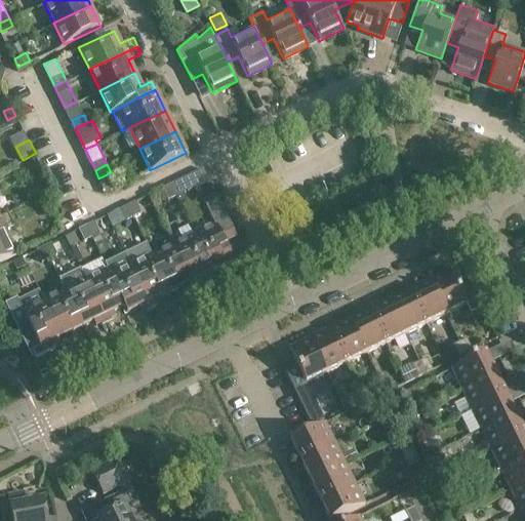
[(203,166),(169,183),(174,195),(209,177),(203,166)]
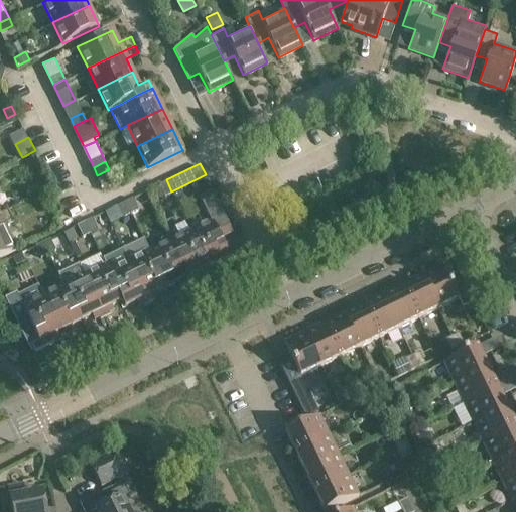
[(166,194),(171,192),(166,179),(160,182),(166,194)]
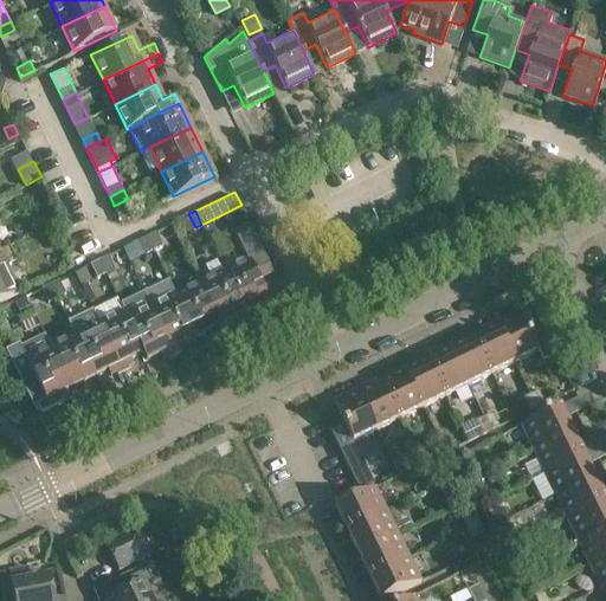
[(247,259),(224,271),(244,311),(268,299),(257,278),(274,270),(250,221),(234,228),(247,259)]
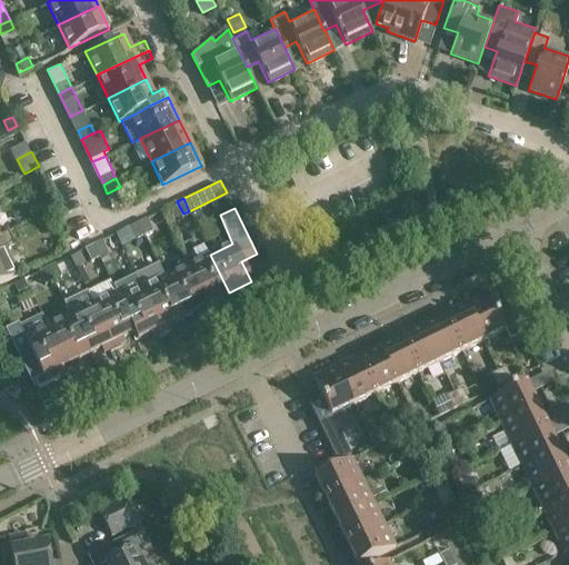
[(143,234),(153,228),(147,216),(138,220),(143,234)]
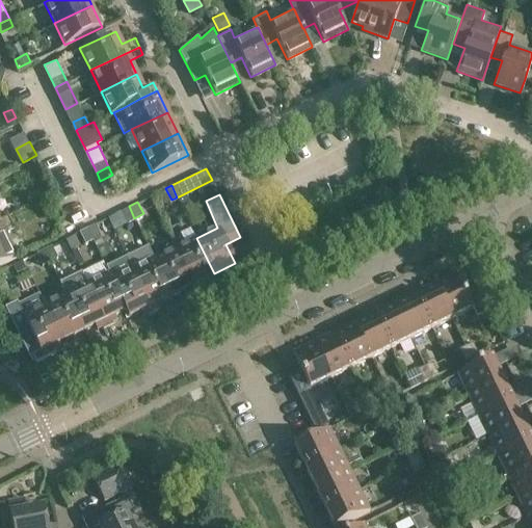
[(129,206),(108,216),(114,228),(134,218),(129,206)]
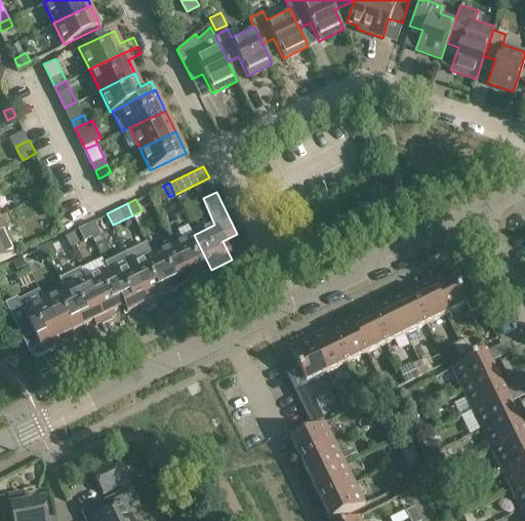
[(4,229),(12,225),(7,212),(0,215),(0,259),(15,252),(4,229)]
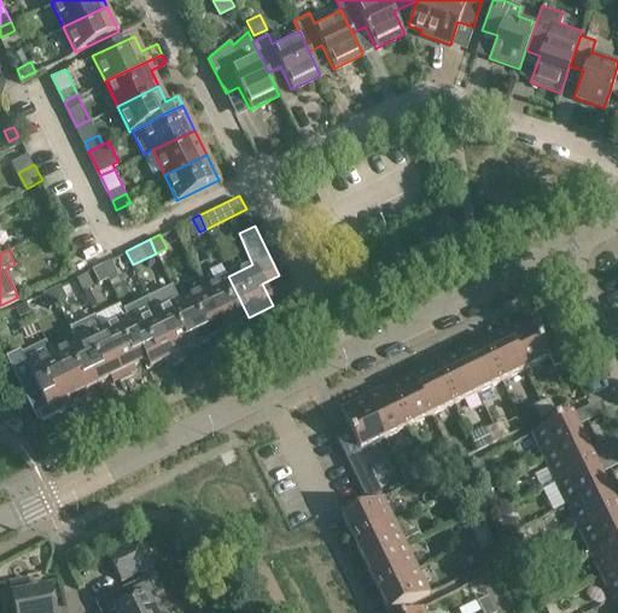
[(111,258),(100,263),(108,278),(117,273),(111,258)]
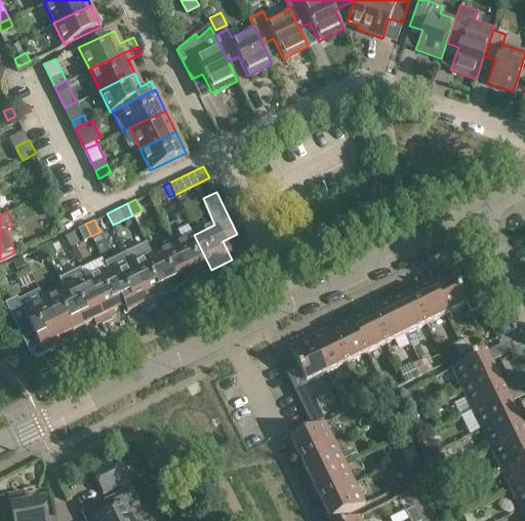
[(84,239),(91,236),(85,224),(79,227),(84,239)]
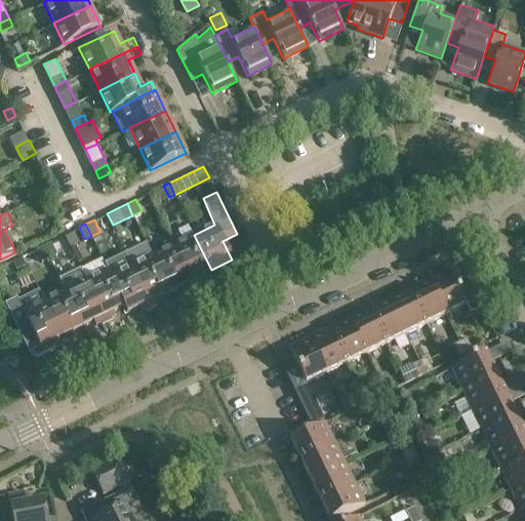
[(75,231),(65,235),(70,245),(79,240),(75,231)]
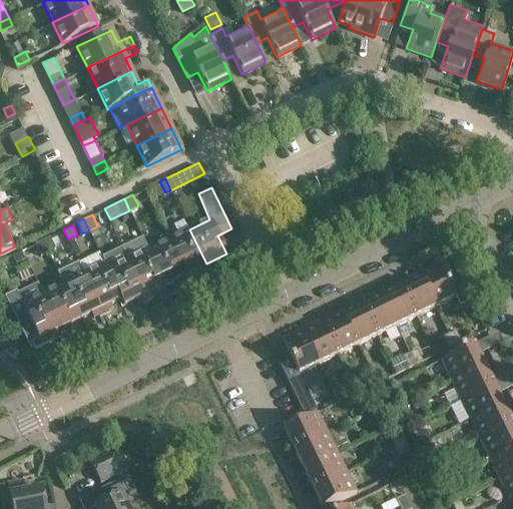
[(171,230),(166,232),(189,281),(193,279),(192,276),(196,274),(194,270),(206,264),(189,229),(177,235),(175,231),(171,230)]
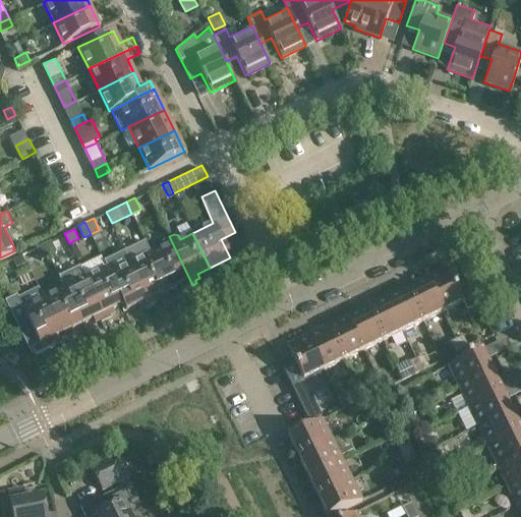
[(178,283),(180,287),(185,285),(186,287),(192,285),(169,236),(162,240),(160,244),(162,248),(152,253),(168,288),(178,283)]
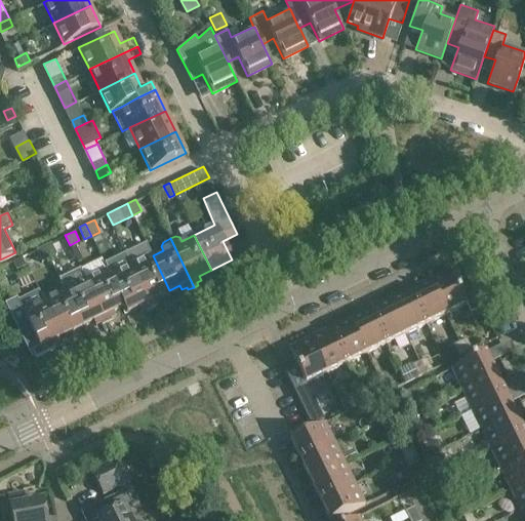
[(51,240),(43,244),(49,256),(57,252),(51,240)]
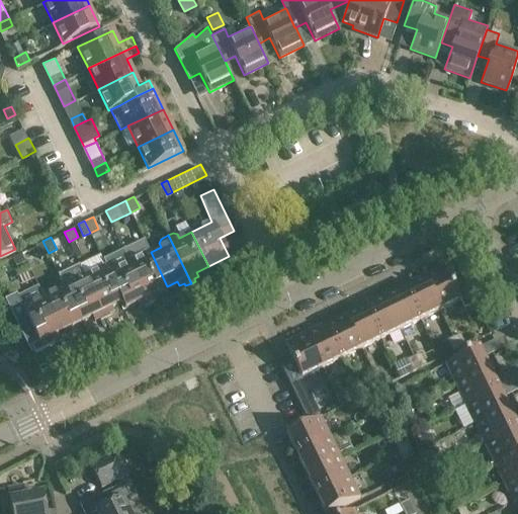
[(143,237),(122,246),(150,304),(154,302),(153,298),(157,296),(155,292),(167,286),(151,252),(143,237)]
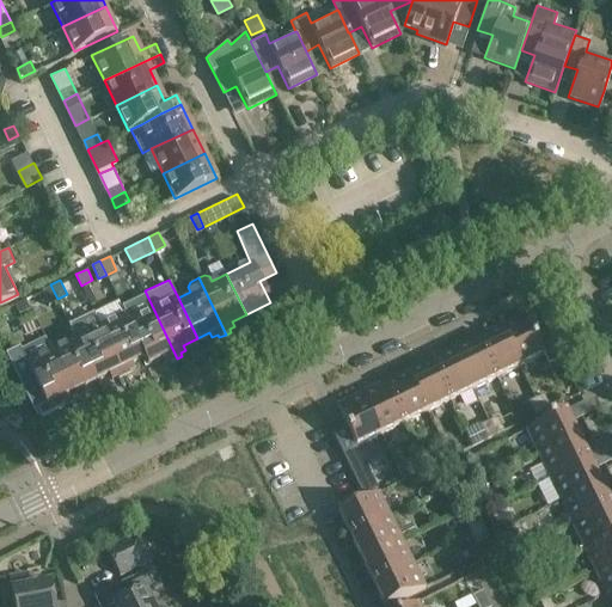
[(49,302),(57,299),(50,284),(43,288),(49,302)]
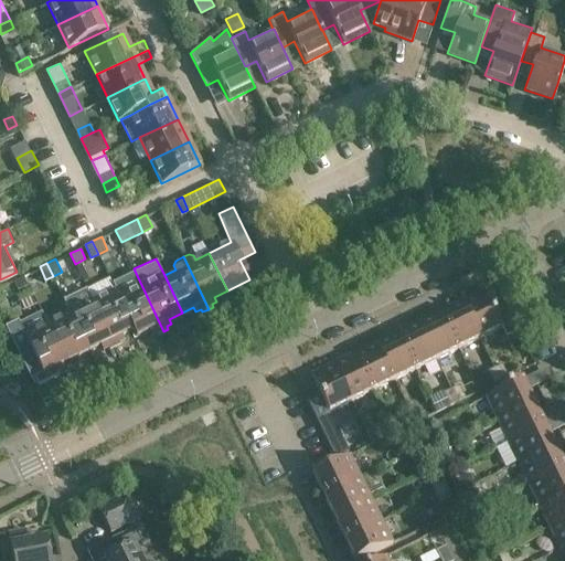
[(134,268),(110,279),(116,289),(134,328),(132,328),(136,335),(148,329),(150,334),(156,331),(157,335),(162,331),(163,331),(134,268)]
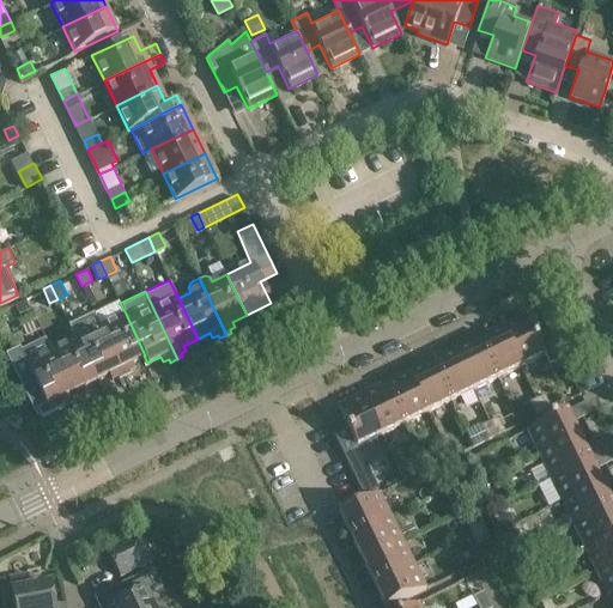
[(19,312),(30,308),(25,299),(14,304),(19,312)]
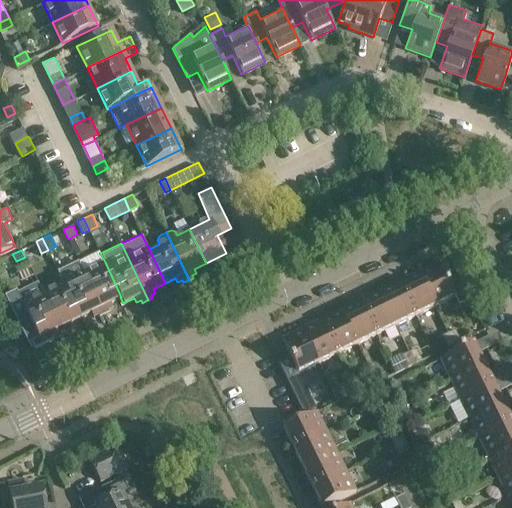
[(57,270),(63,282),(80,316),(90,312),(92,316),(97,313),(98,316),(104,313),(84,272),(78,260),(57,270)]
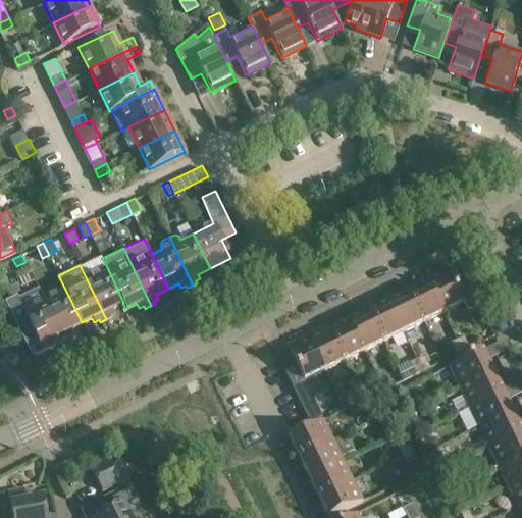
[(107,267),(86,277),(106,319),(110,317),(109,314),(113,312),(111,308),(122,303),(123,303),(107,267)]
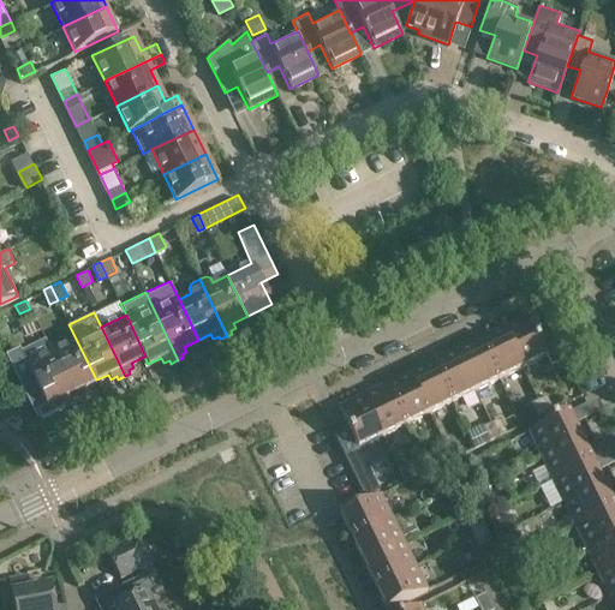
[(526,315),(501,327),(521,368),(545,356),(548,353),(553,364),(567,357),(554,332),(537,339),(526,315)]
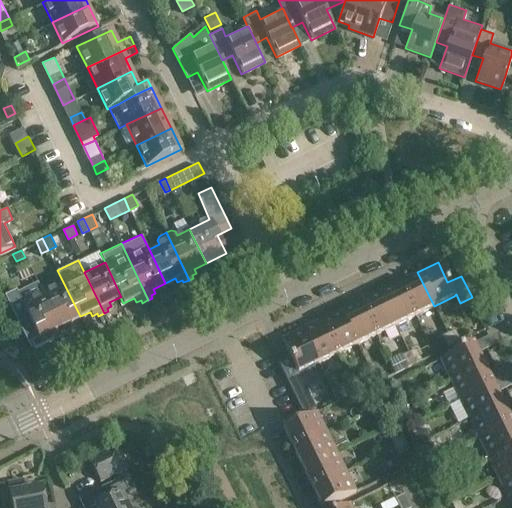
[(417,272),(398,281),(414,315),(434,306),(417,272)]
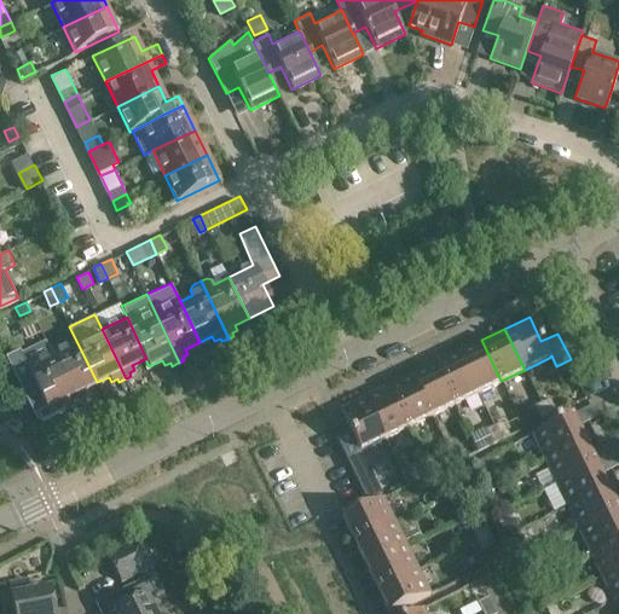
[(501,381),(481,340),(457,352),(478,393),(501,381)]
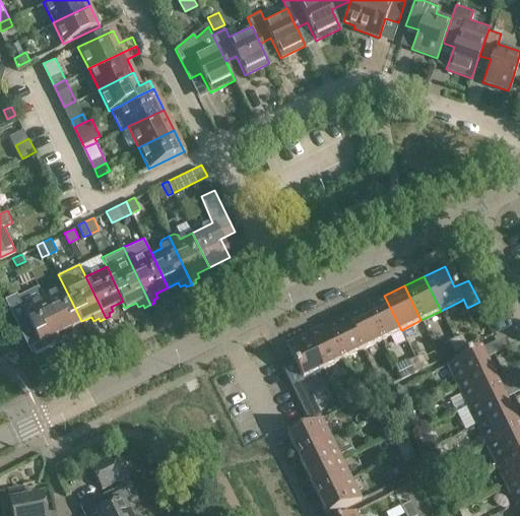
[(16,295),(5,300),(29,348),(31,347),(35,352),(54,343),(53,340),(57,338),(58,341),(65,337),(44,297),(39,286),(17,297),(16,295)]
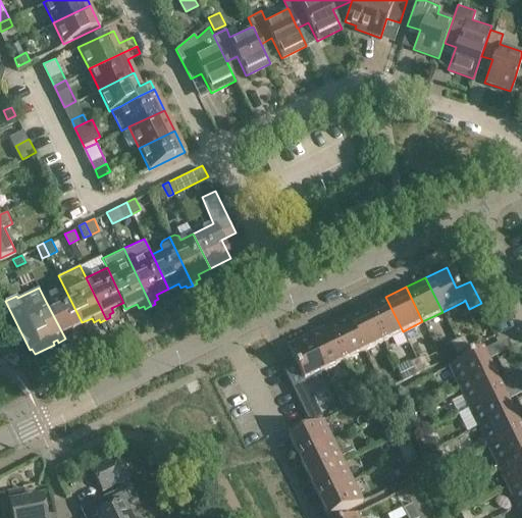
[(64,288),(44,298),(65,339),(68,338),(66,334),(71,332),(69,328),(82,322),(64,288)]
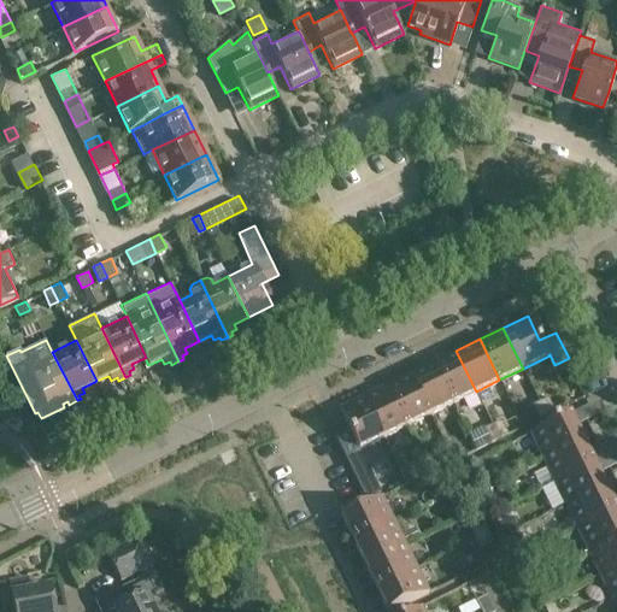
[(476,392),(456,351),(433,362),(452,402),(476,392)]
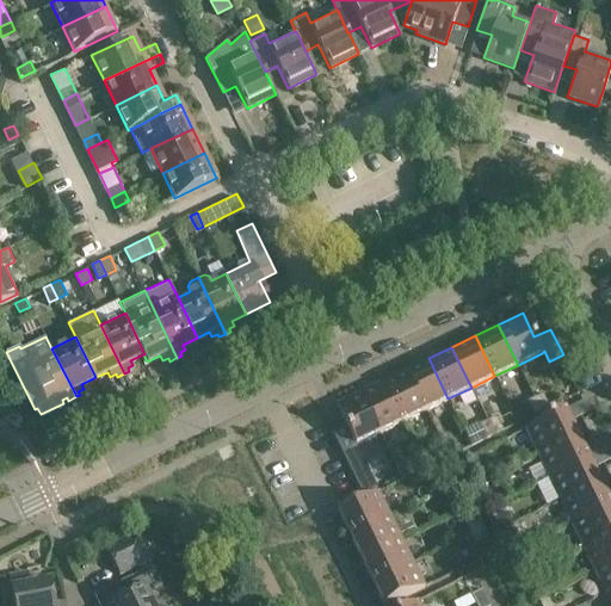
[(429,358),(406,370),(425,410),(448,399),(429,358)]
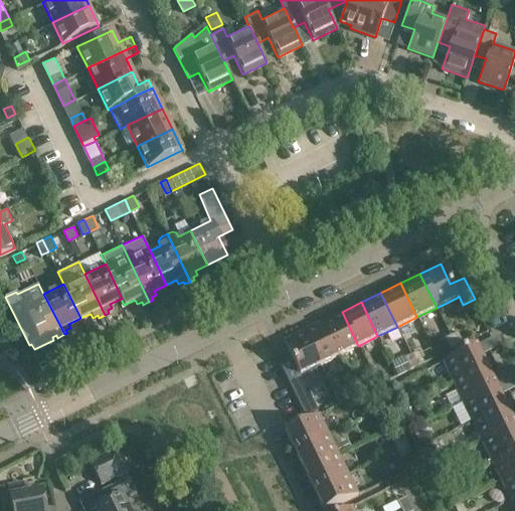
[(322,321),(339,355),(358,346),(342,312),(322,321)]
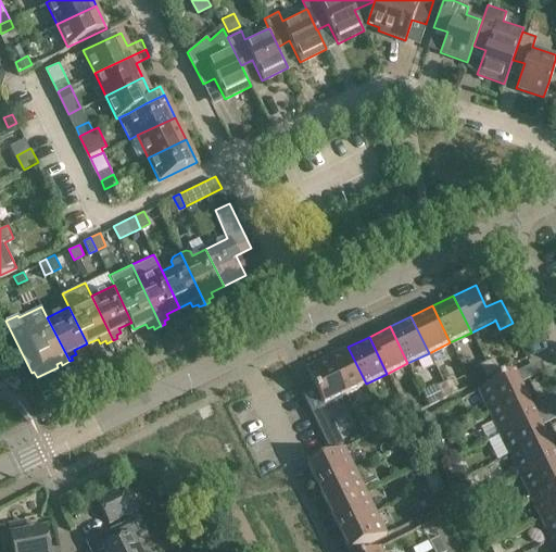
[(327,358),(344,394),(366,384),(348,347),(327,358)]
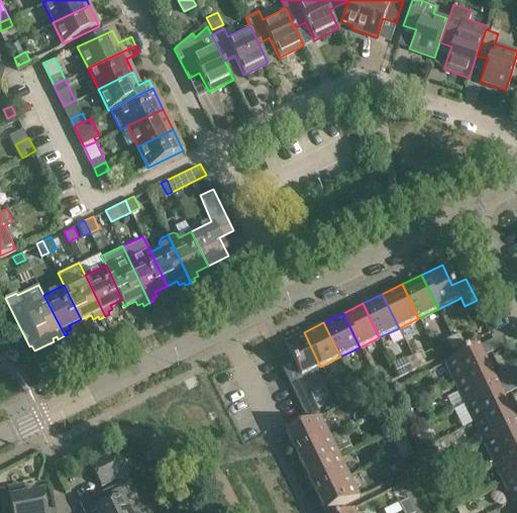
[(460,330),(450,335),(456,346),(466,342),(460,330)]
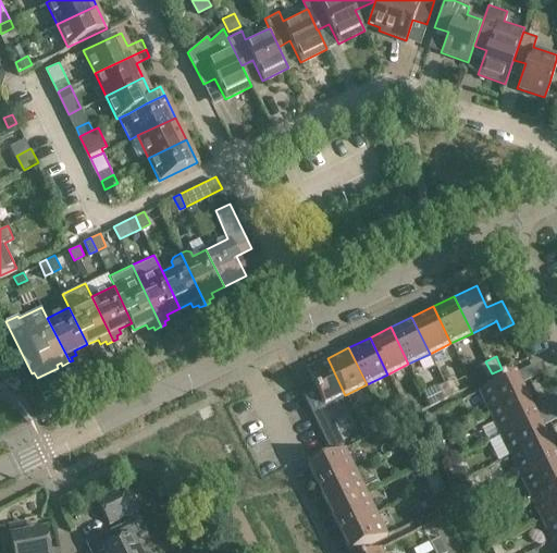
[(345,395),(327,358),(306,369),(323,405),(345,395)]
